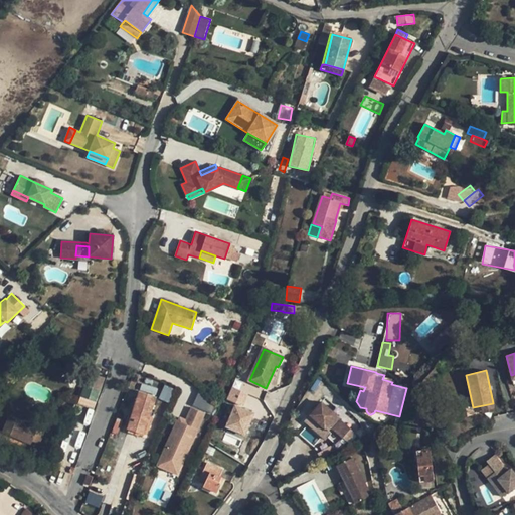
[(105,378),(89,372),(80,396),(97,402),(105,378)]
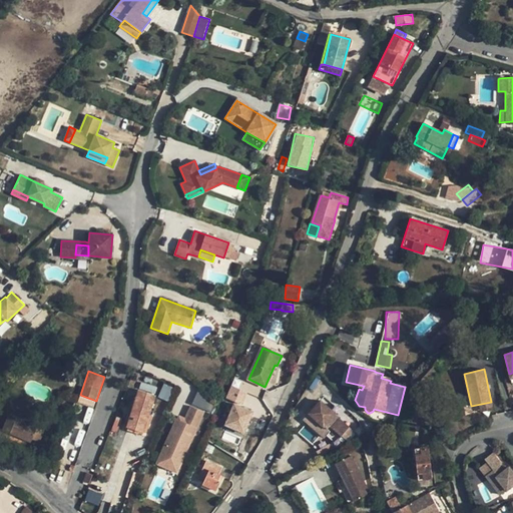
[(225,399),(242,405),(250,384),(233,378),(225,399)]
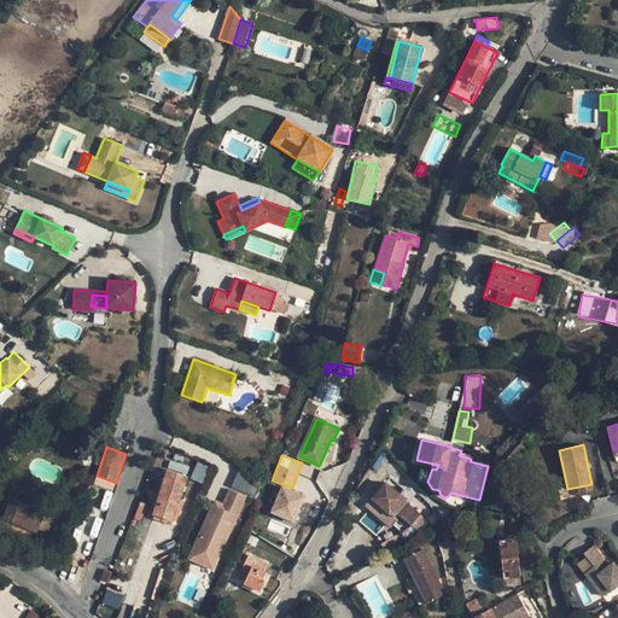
[(190,467),(170,461),(168,468),(187,474),(190,467)]
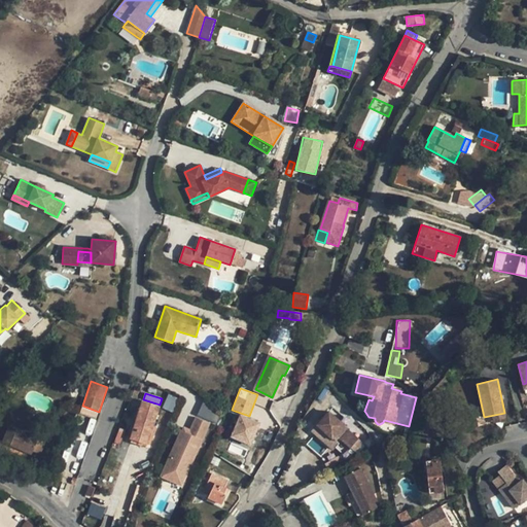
[(172,411),(176,397),(168,394),(164,408),(172,411)]
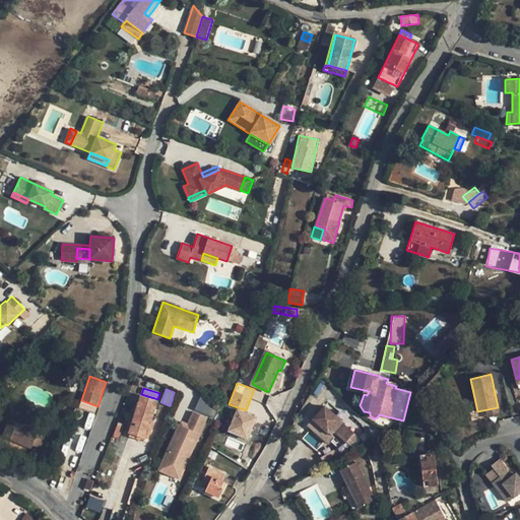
[(157,401),(140,395),(128,433),(145,439),(157,401)]
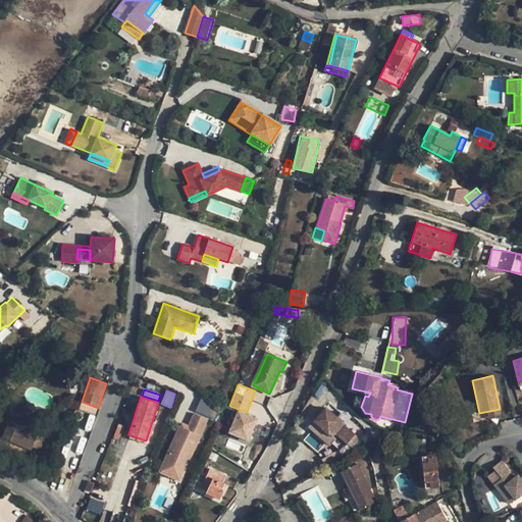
[(76,409),(65,405),(61,416),(72,420),(76,409)]
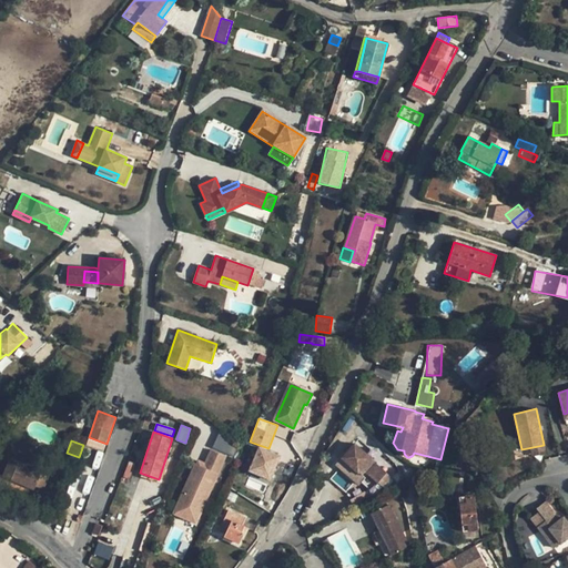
[(198,458),(179,501),(201,511),(227,450),(213,444),(208,458),(205,462),(199,459),(198,458)]
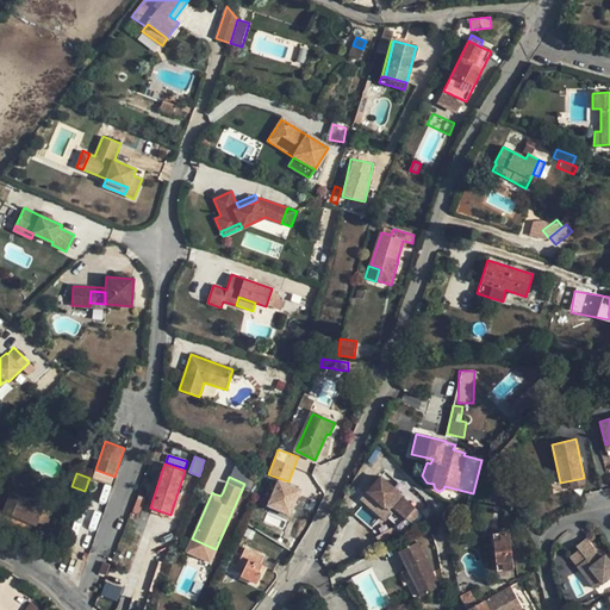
[(415,506),(380,477),(367,492),(391,514),(385,521),(378,523),(384,534),(375,537),(380,546),(400,536),(399,533),(406,528),(410,524),(404,518),(415,506)]
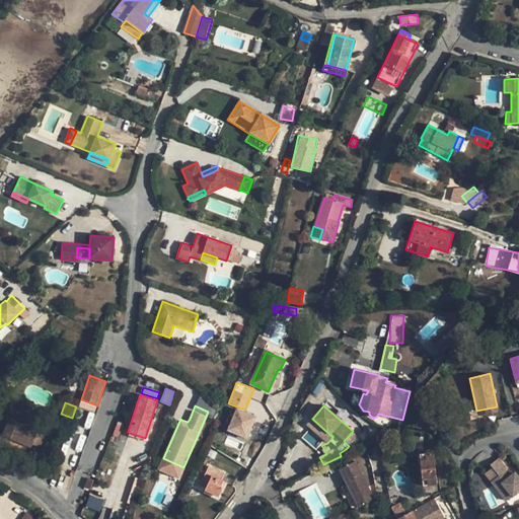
[(499,414),(497,406),(484,410),(486,417),(499,414)]
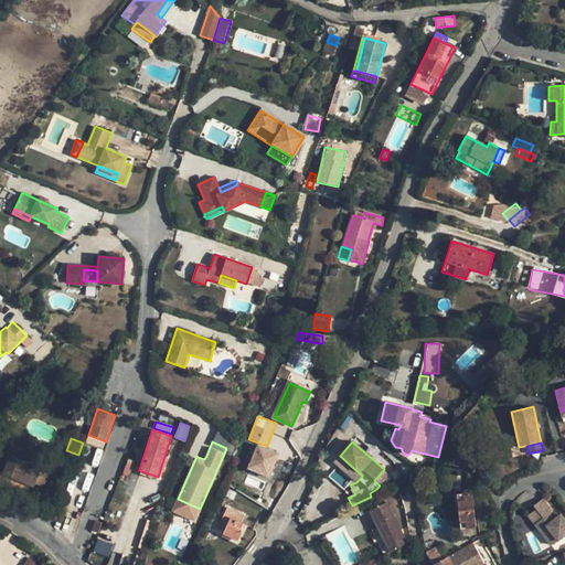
[(246,469),(269,478),(279,452),(257,444),(246,469)]
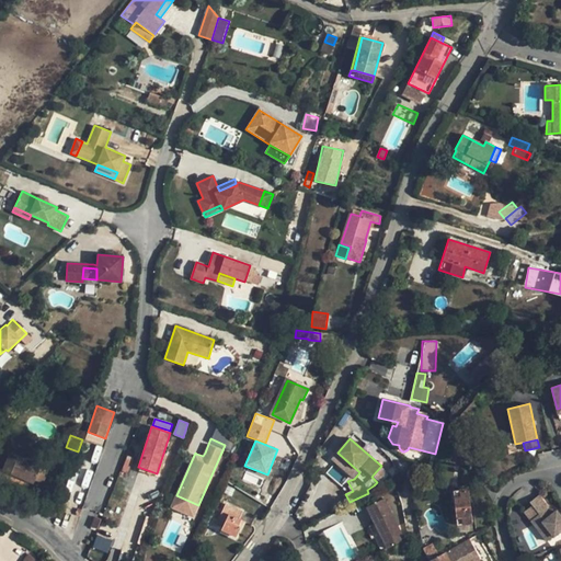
[(42,466),(10,453),(2,471),(34,484),(35,480),(44,483),(52,462),(44,460),(42,466)]
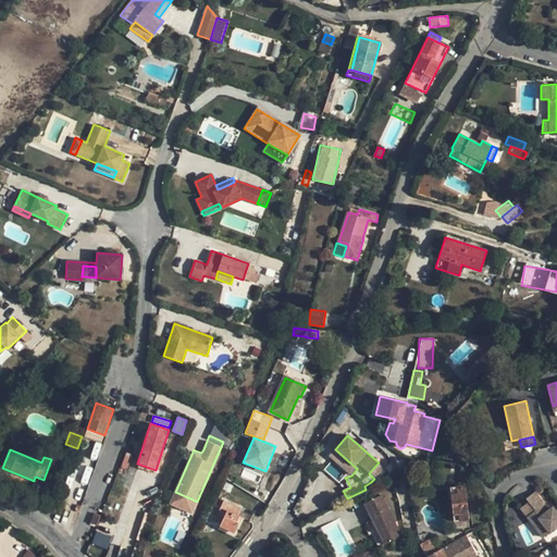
[(335,449),(329,456),(351,475),(357,469),(335,449)]
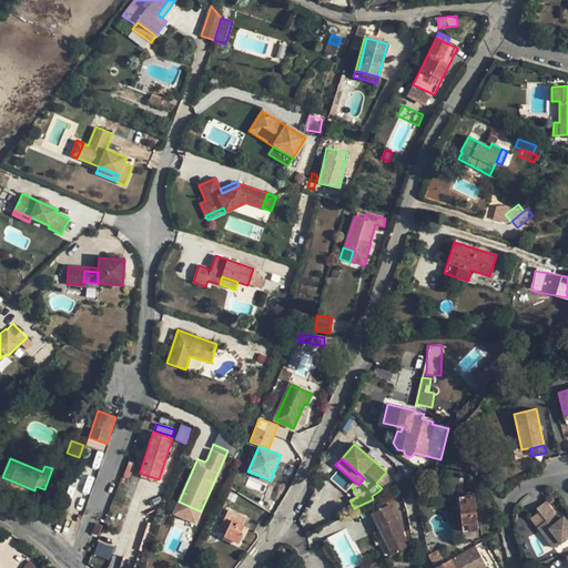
[(392,477),(386,472),(376,483),(382,488),(392,477)]
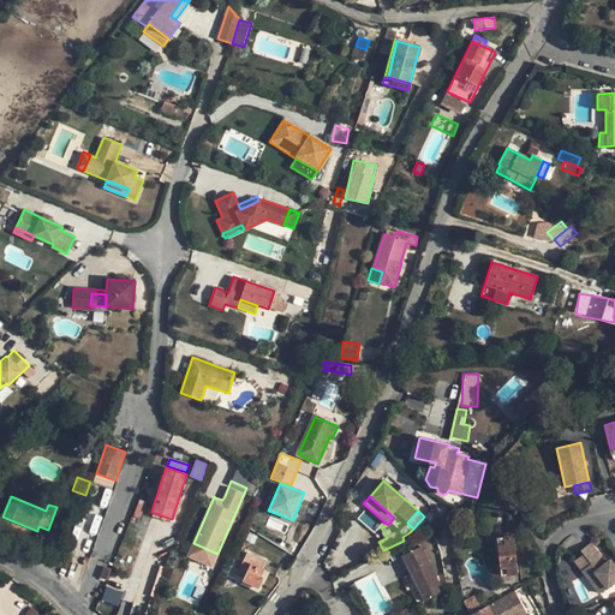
[(518,574),(514,536),(496,538),(500,575),(518,574)]
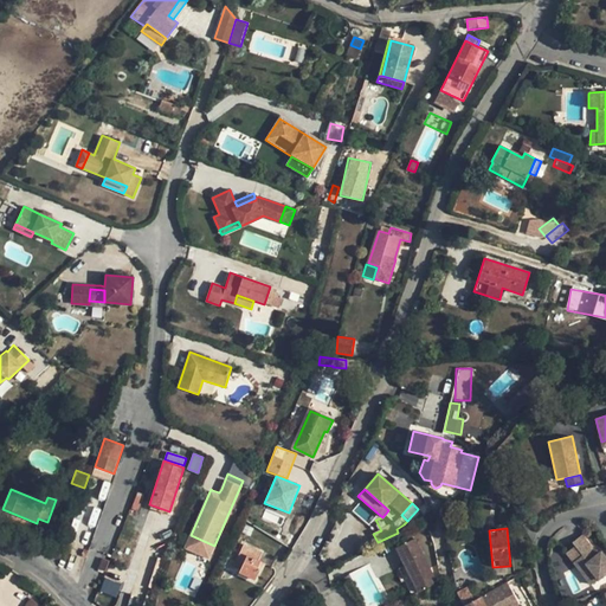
[(492,567),(489,530),(481,532),(485,568),(492,567)]
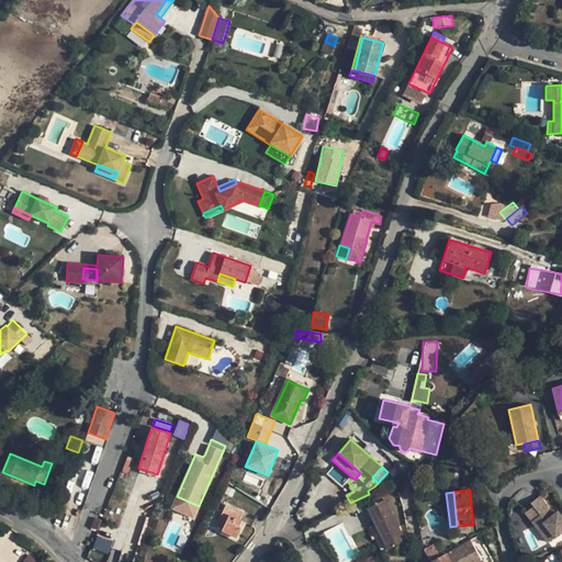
[(177,496),(173,503),(195,513),(199,506),(177,496)]
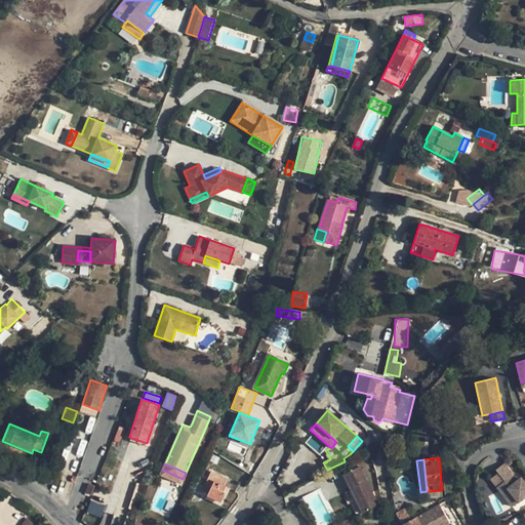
[(503,463),(495,470),(497,473),(503,481),(496,487),(512,507),(524,496),(524,483),(520,478),(517,480),(503,463)]
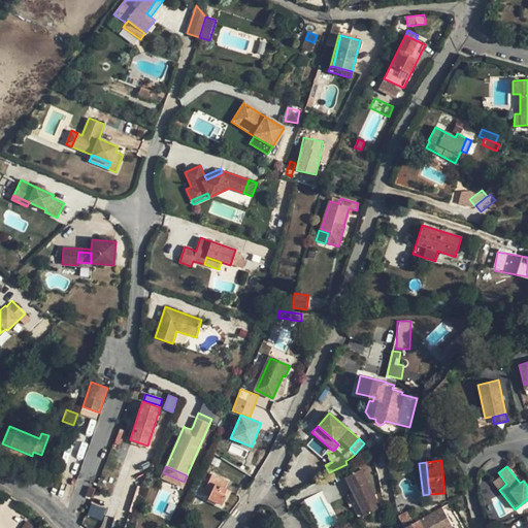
[(381,508),(361,468),(344,477),(353,493),(348,496),(358,520),(381,508)]
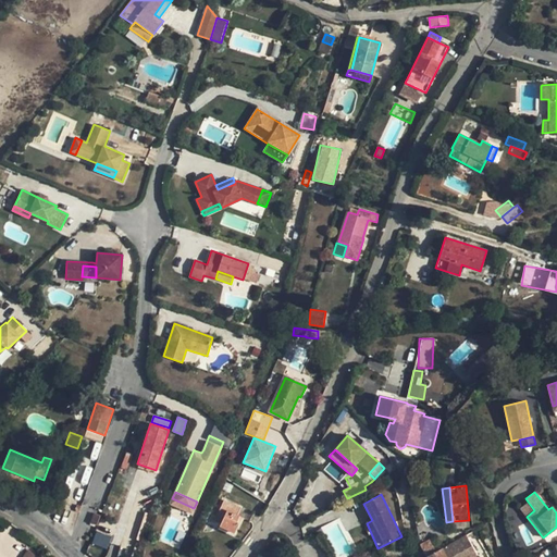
[(70,498),(62,495),(60,505),(66,507),(70,498)]
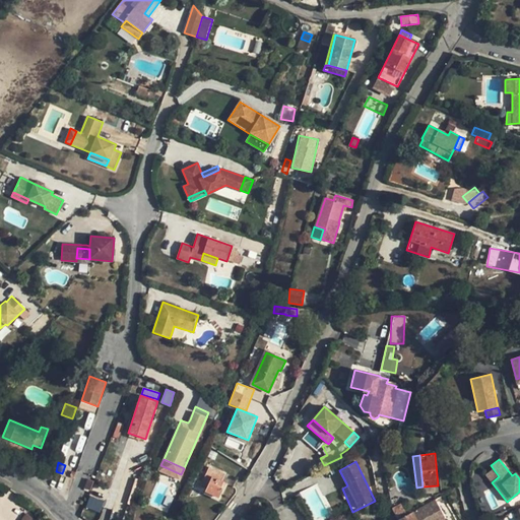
[(224,474),(209,467),(202,483),(207,486),(205,491),(219,498),(223,488),(221,488),(223,481),(221,479),(224,474)]
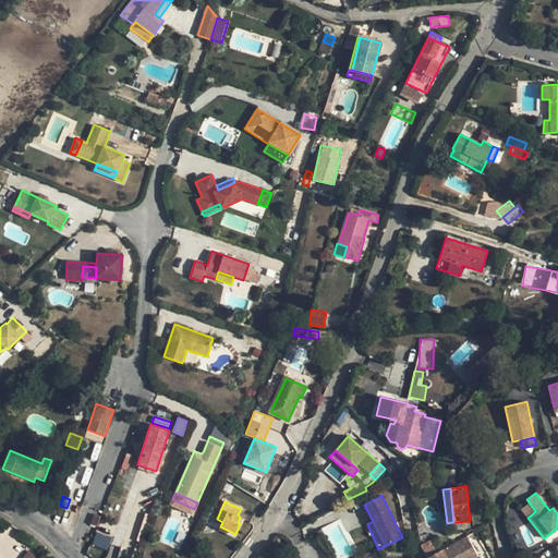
[(535,511),(529,502),(521,509),(528,518),(535,511)]
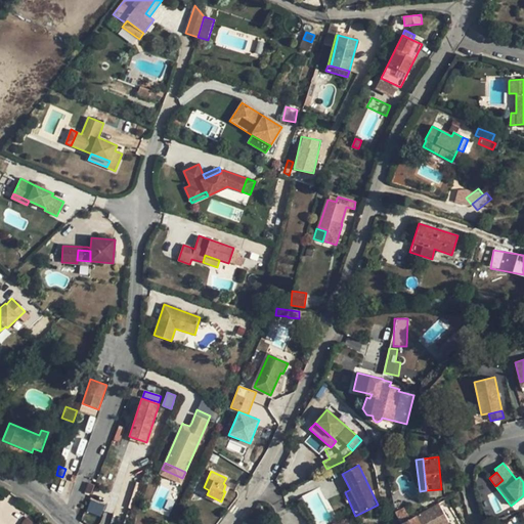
[(90,499),(87,511),(101,516),(105,504),(90,499)]
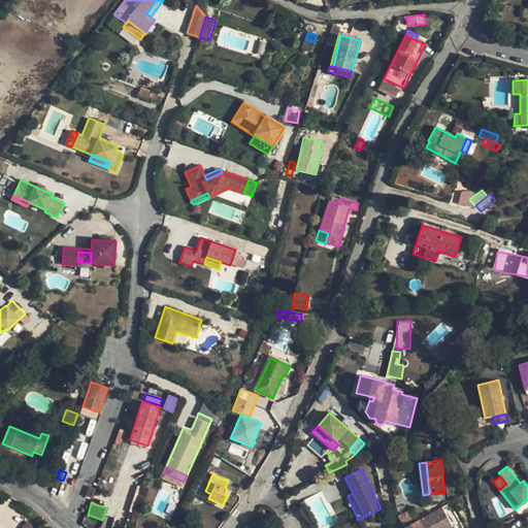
[(413,523),(404,527),(447,527),(452,525),(442,507),(436,510),(417,521),(413,523)]
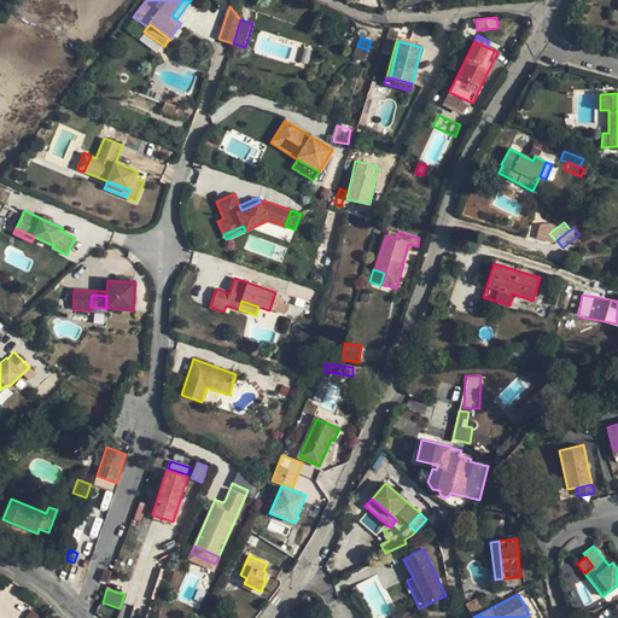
[(297,605),(302,608),(308,598),(303,595),(297,605)]
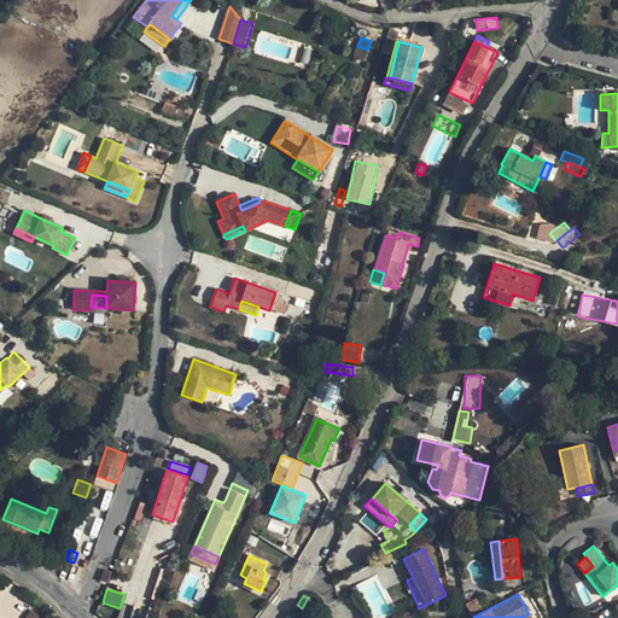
[(476,599),(483,612),(490,608),(483,595),(476,599)]
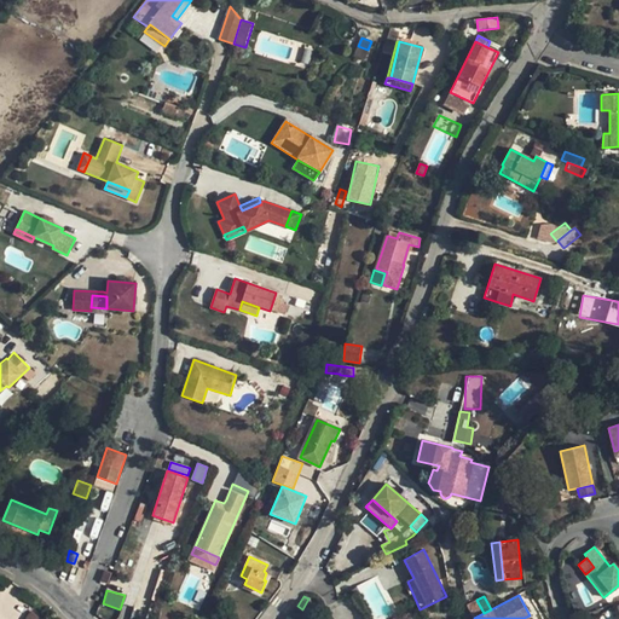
[(474,618),(484,613),(476,600),(467,605),(474,618)]
